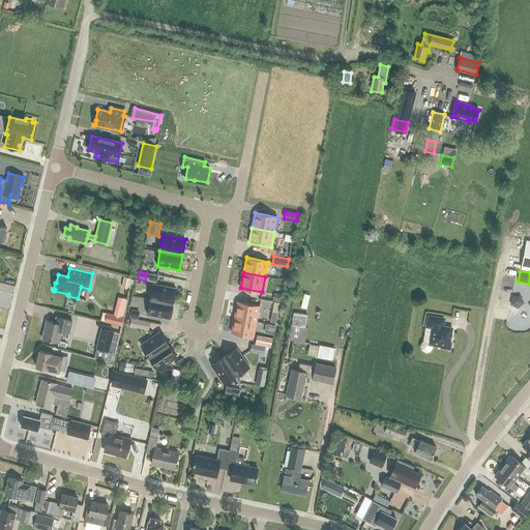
[(124,276),(121,287),(126,288),(128,289),(130,278),(124,276)]
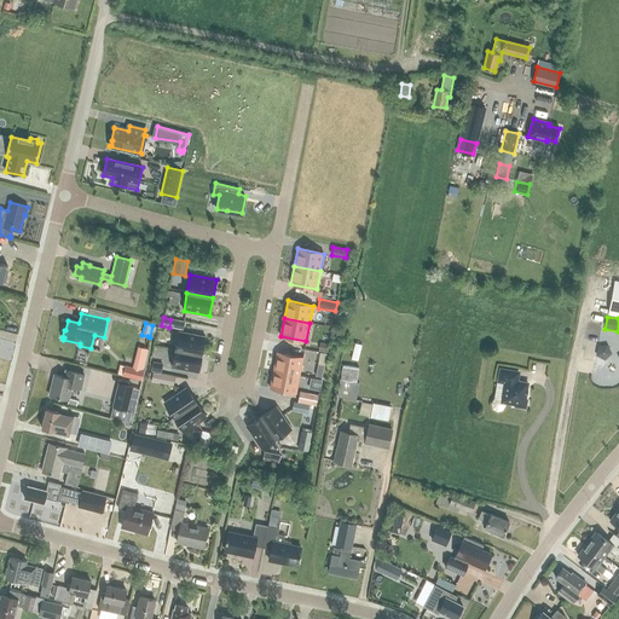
[(206,337),(179,331),(175,350),(202,354),(206,337)]
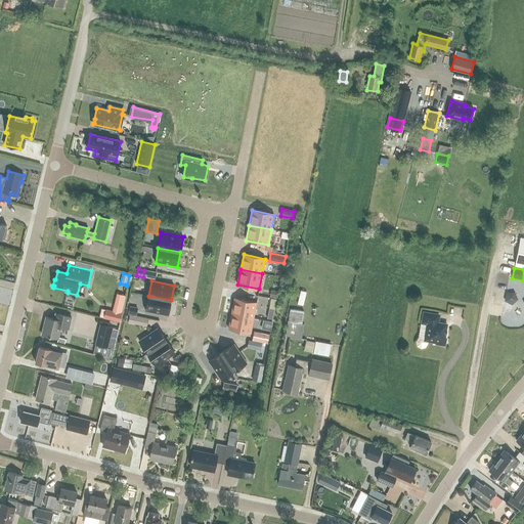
[(506,291),(506,300),(516,301),(516,292),(506,291)]
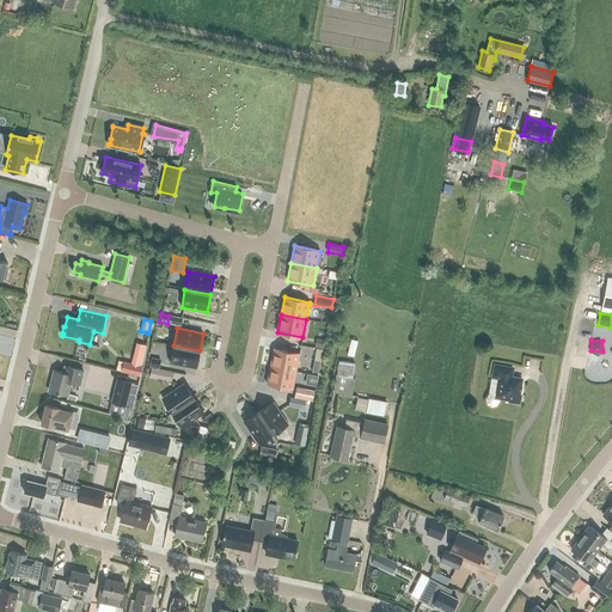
[(136,341),(132,361),(118,359),(116,369),(140,374),(147,343),(136,341)]
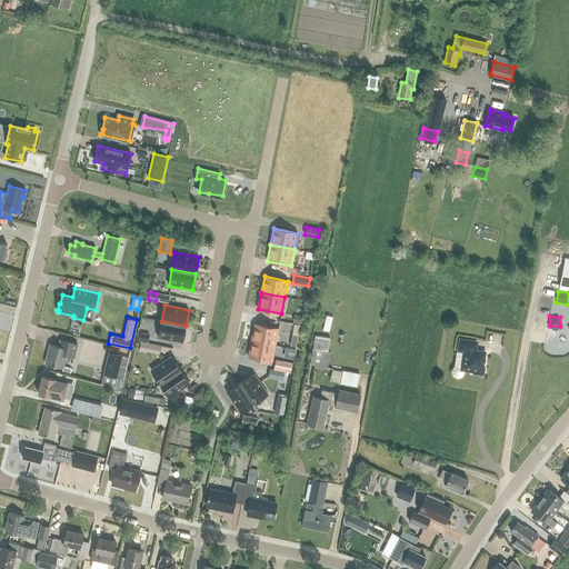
[(186,326),(161,321),(158,338),(182,342),(186,326)]
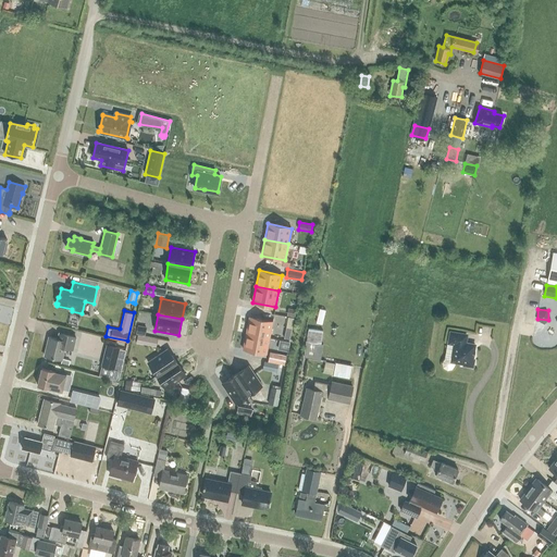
[(249,318),(246,333),(270,338),(273,322),(249,318)]
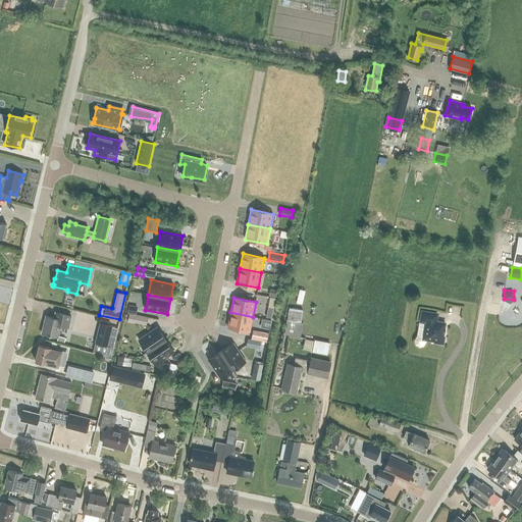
[(446,323),(435,322),(437,314),(422,311),(420,322),(425,322),(423,340),(434,342),(434,343),(444,345),(445,336),(442,336),(446,323)]
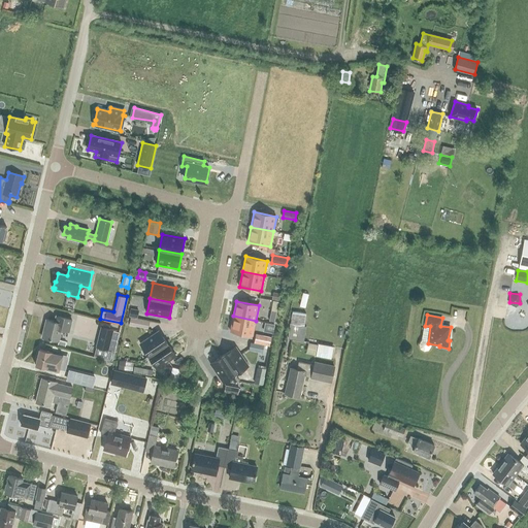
[(58,341),(62,328),(69,330),(71,320),(57,316),(56,322),(46,320),(42,337),(58,341)]
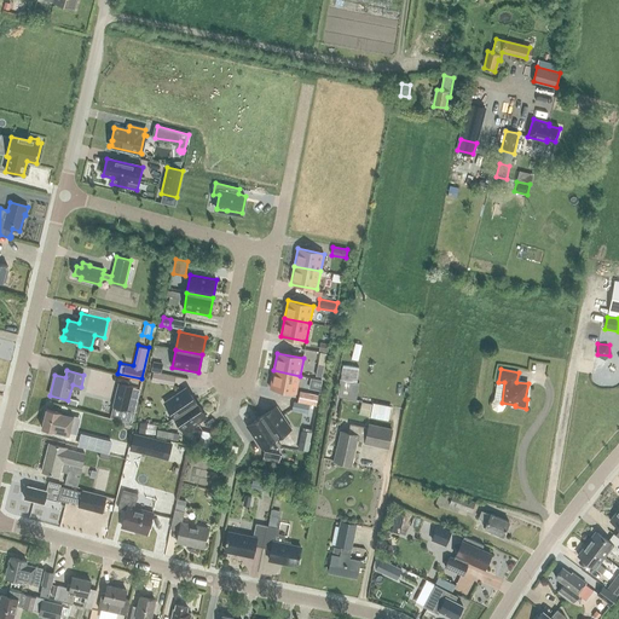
[(296,393),(300,376),(273,370),(270,388),(296,393)]
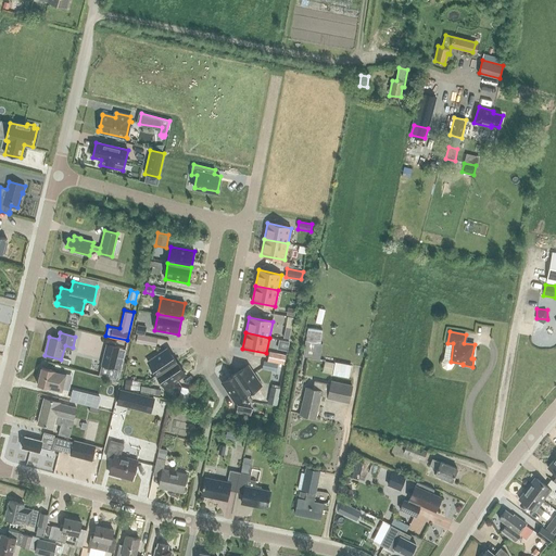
[(321,344),(305,341),(303,357),(319,359),(321,344)]
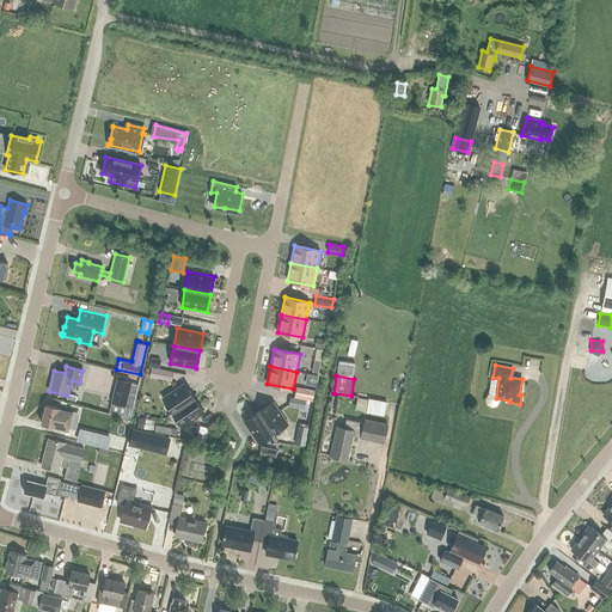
[(112,403),(110,412),(130,417),(133,408),(126,405),(132,383),(117,379),(111,402),(112,403)]
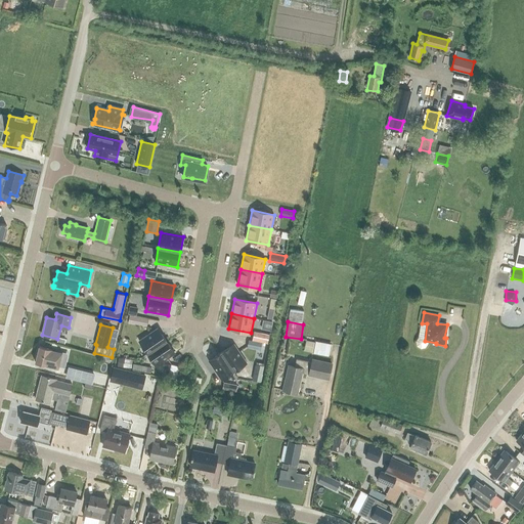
[(158,329),(139,341),(147,353),(166,341),(158,329)]
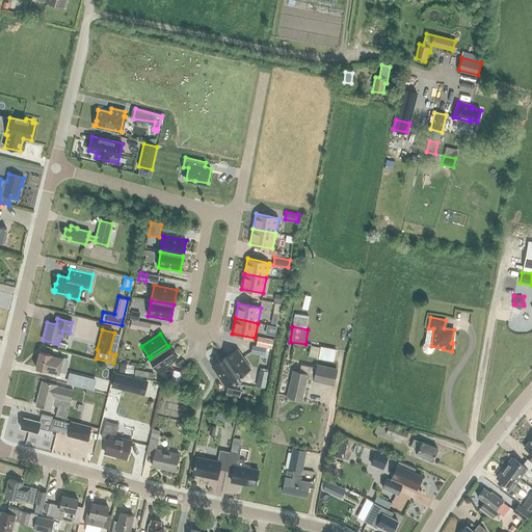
[(270,340),(258,337),(256,346),(268,348),(270,340)]
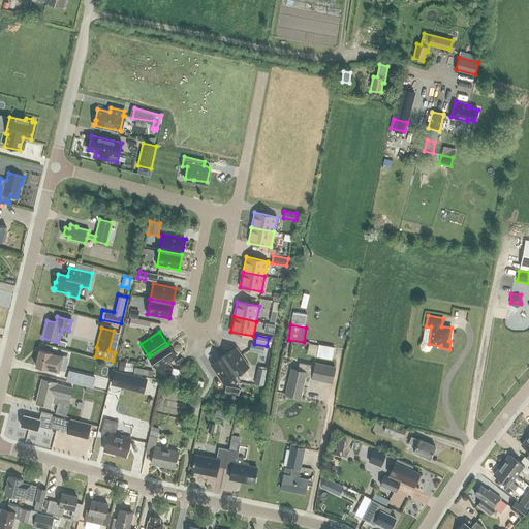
[(251,343),(249,351),(262,354),(265,346),(251,343)]
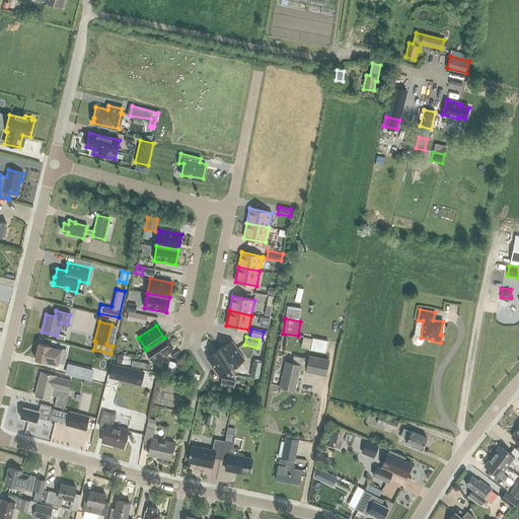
[(164,338),(146,350),(155,363),(173,350),(164,338)]
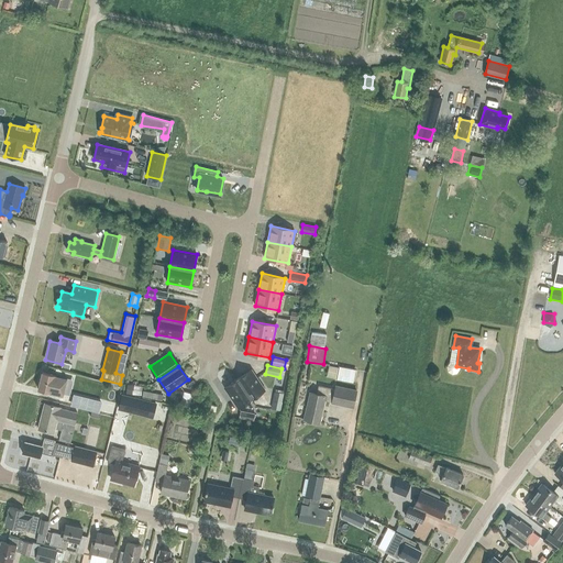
[(327,376),(338,378),(352,381),(354,370),(340,366),(339,367),(329,366),(327,376)]
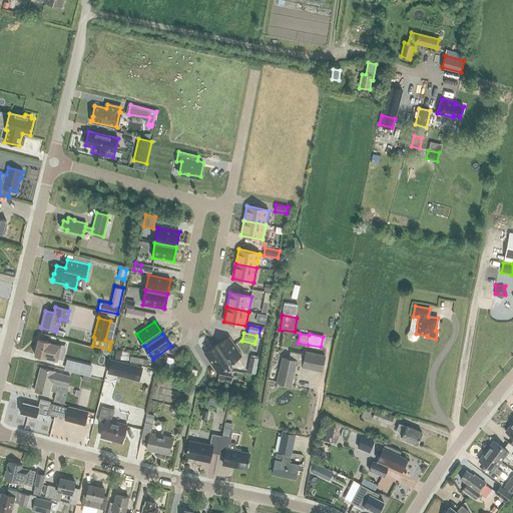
[(216,345),(229,364),(241,355),(229,337),(216,345)]
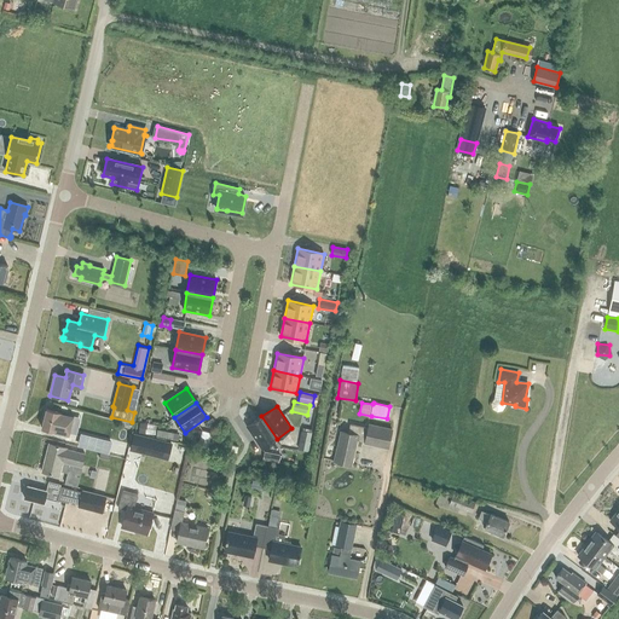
[(68,411),(58,409),(58,412),(46,409),(41,428),(69,435),(74,416),(68,414),(68,411)]
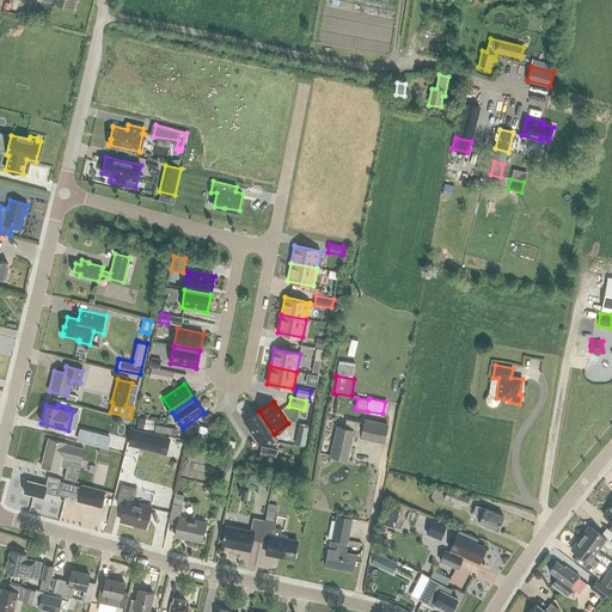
[(274,434),(258,411),(244,422),(258,444),(274,434)]
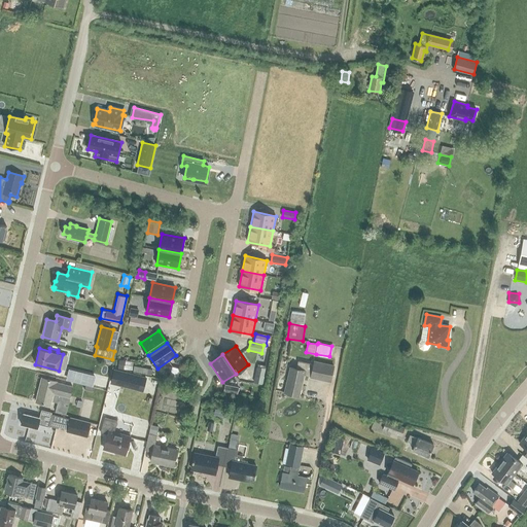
[(290,367),(285,392),(299,396),(305,372),(312,373),(311,377),(330,381),(334,365),(314,361),(313,364),(299,361),(296,369),(290,367)]
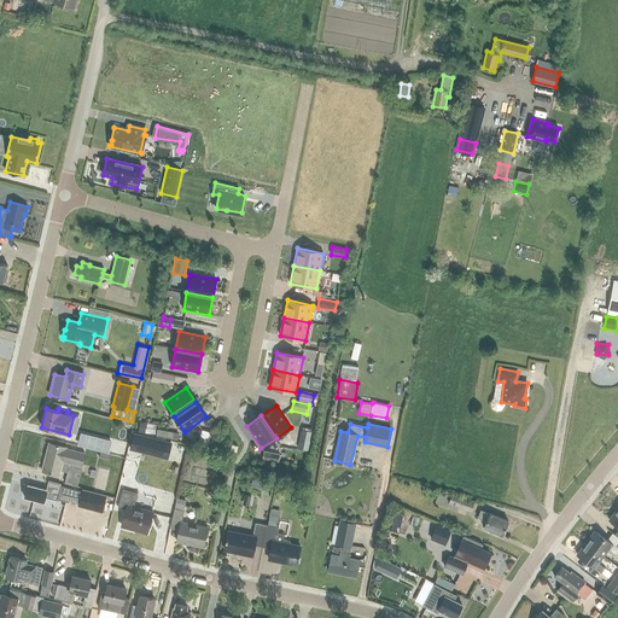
[(307,452),(312,429),(302,427),(298,450),(307,452)]
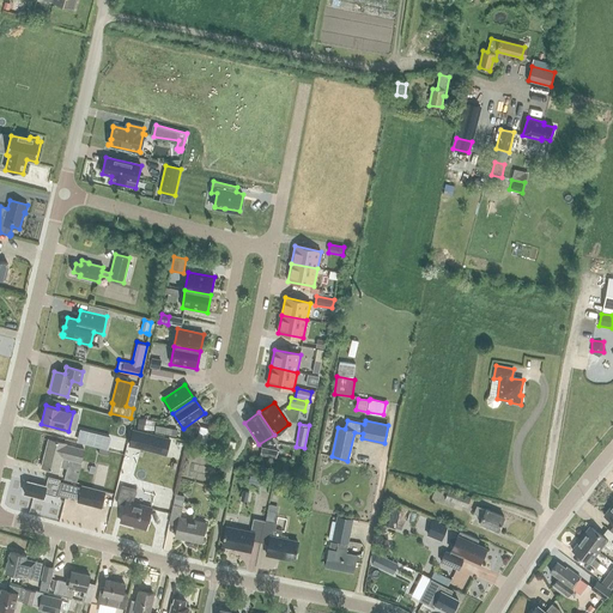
[(79,438),(107,444),(109,435),(82,428),(79,438)]
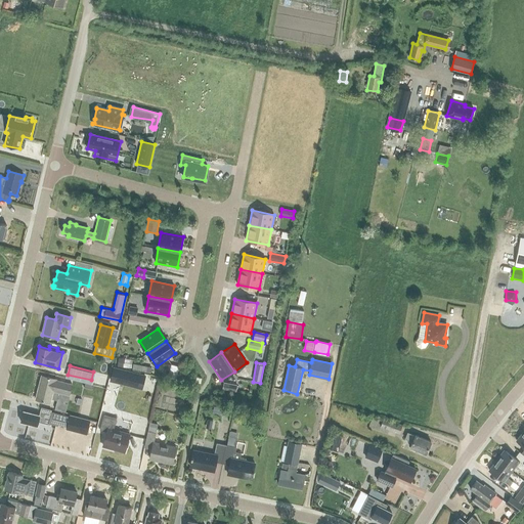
[(114,368),(111,381),(142,389),(145,376),(114,368)]
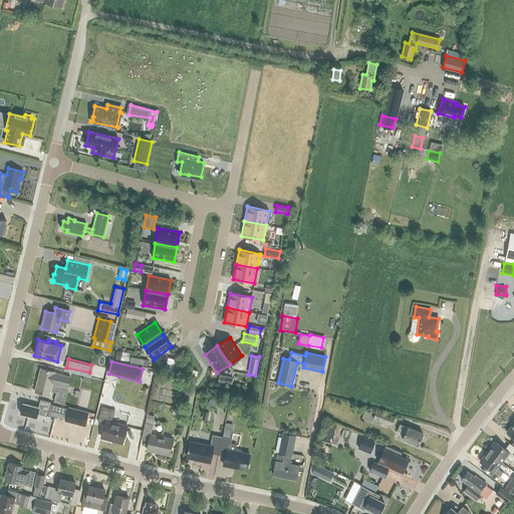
[(64,405),(68,388),(70,377),(55,373),(55,372),(40,368),(35,392),(49,396),(50,391),(56,392),(54,402),(64,405)]
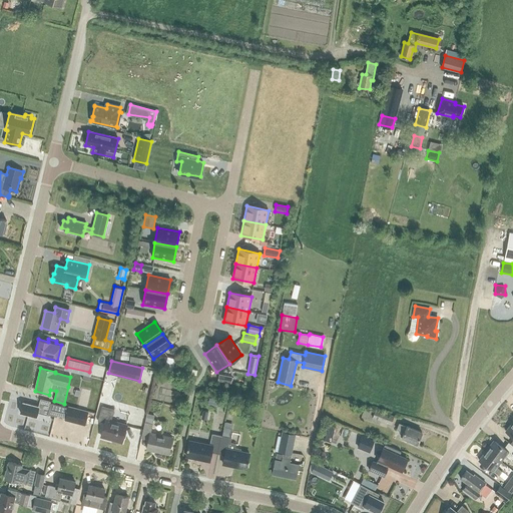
[(110,401),(113,384),(104,382),(101,400),(110,401)]
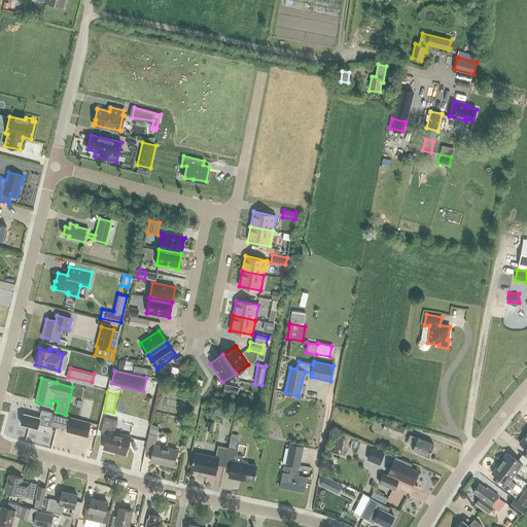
[(51,413),(41,411),(40,418),(24,414),(21,424),(37,429),(38,424),(48,427),(48,426),(51,414),(51,413)]
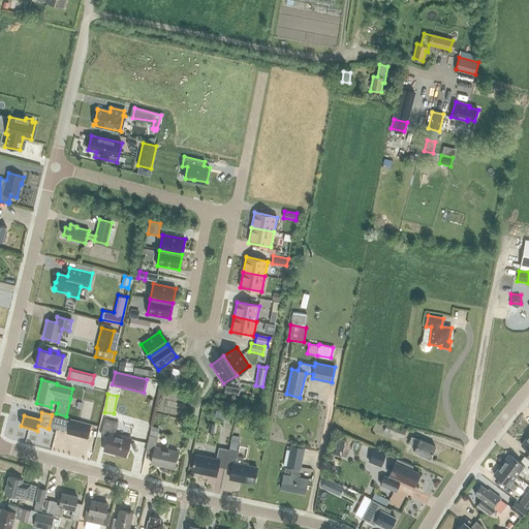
[(52,415),(49,428),(67,433),(70,421),(52,415)]
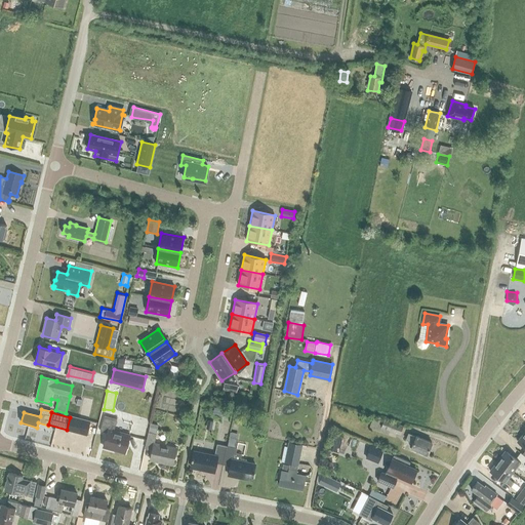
[(90,420),(70,415),(70,417),(67,430),(67,431),(87,436),(90,420)]
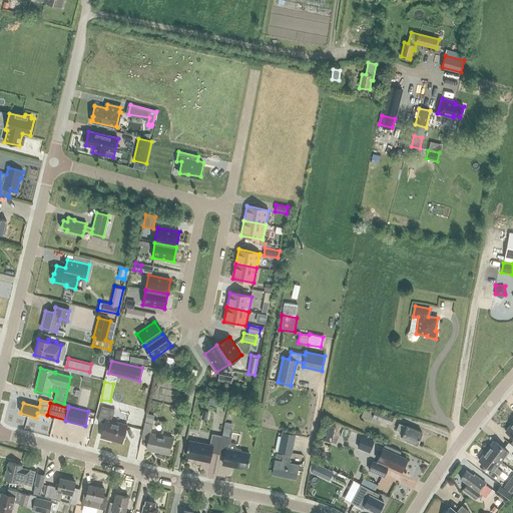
[(98,421),(105,423),(101,437),(122,443),(126,426),(111,421),(114,410),(102,407),(98,421)]
